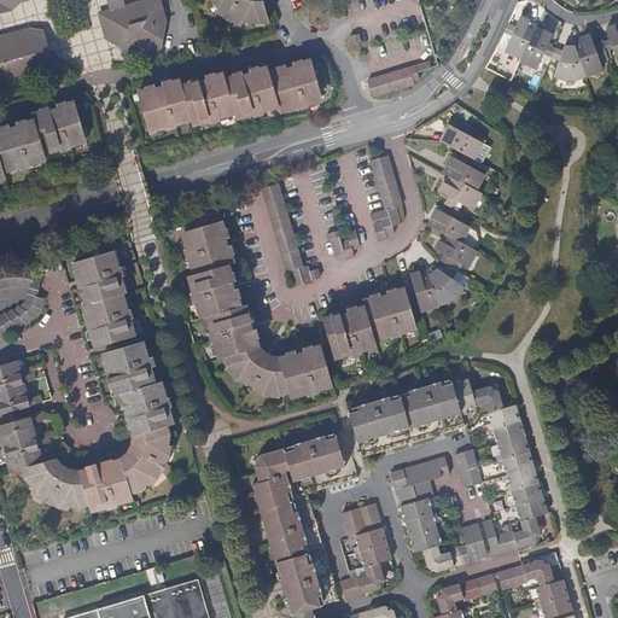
[(170,28),(162,0),(126,11),(129,21),(117,24),(127,59),(163,50),(170,28)]
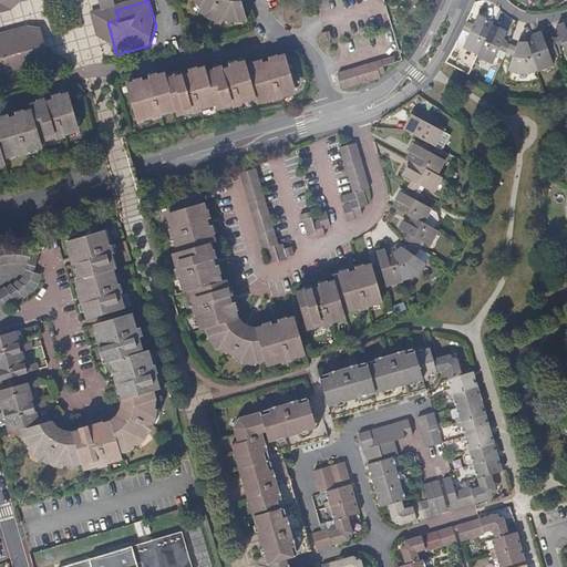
[(247,21),(245,12),(240,0),(193,0),(200,9),(207,12),(206,14),(214,19),(216,17),(223,20),(240,23),(247,21)]
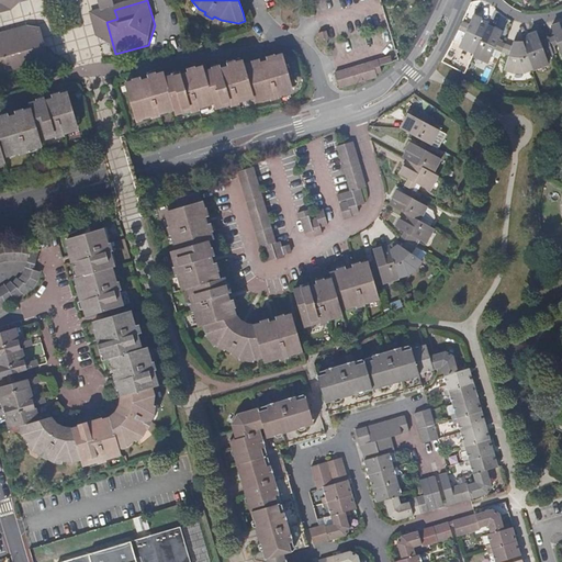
[(238,0),(243,12),(244,12),(249,11),(245,0),(238,0)]
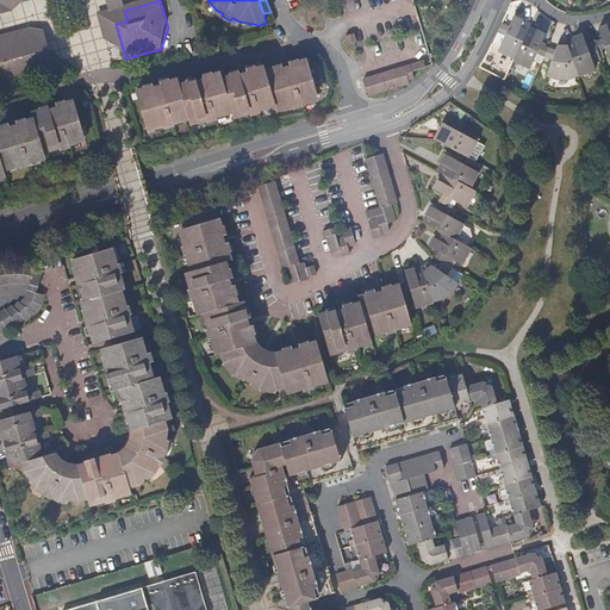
[(514,57),(528,27),(529,25),(512,18),(509,26),(500,23),(497,31),(504,35),(498,50),(514,57)]
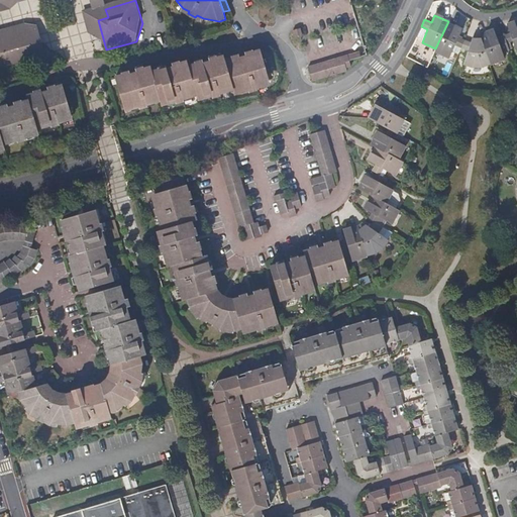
[(516,54),(516,21),(507,25),(509,33),(503,35),(506,42),(512,40),(516,54)]
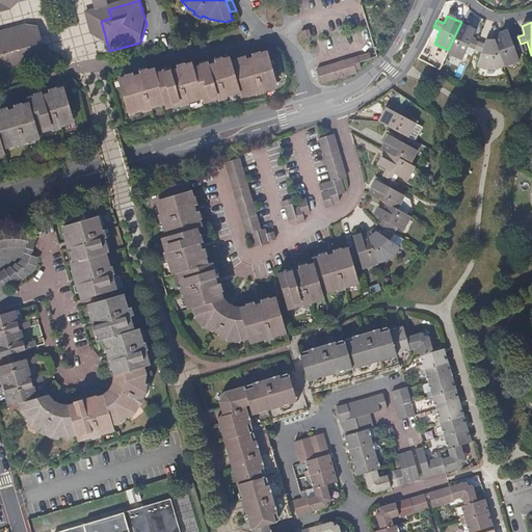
[(474,49),(477,42),(471,38),(474,31),(460,24),(448,50),(447,52),(461,59),(468,46),(474,49)]
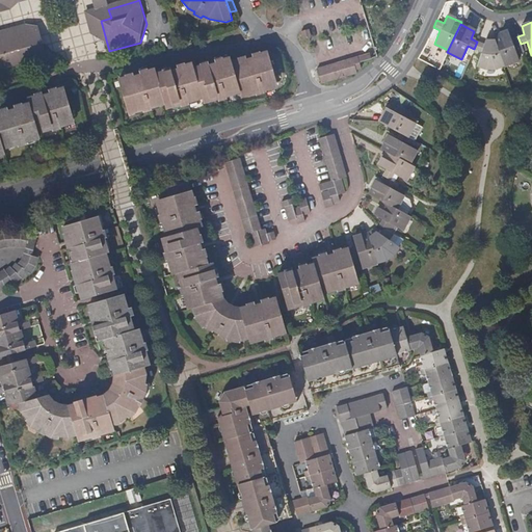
[(311,37),(309,30),(301,32),(303,40),(311,37)]
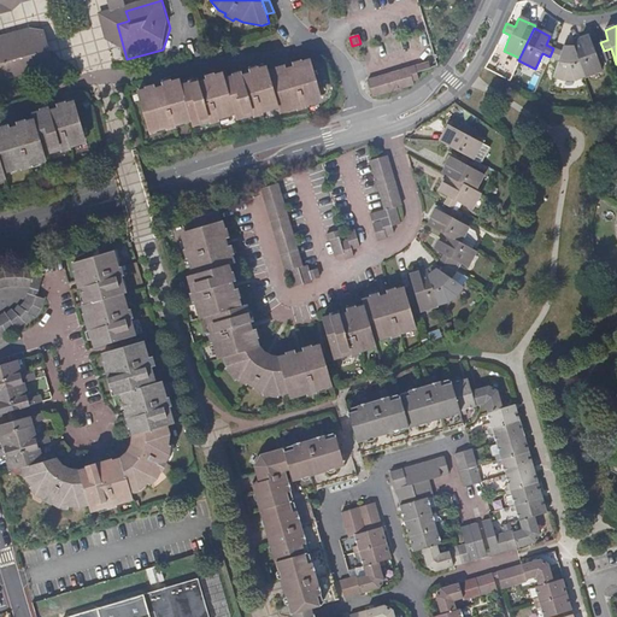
[(604,51),(600,42),(593,46),(588,35),(580,39),(571,42),(583,76),(585,76),(601,70),(595,54),(604,51)]
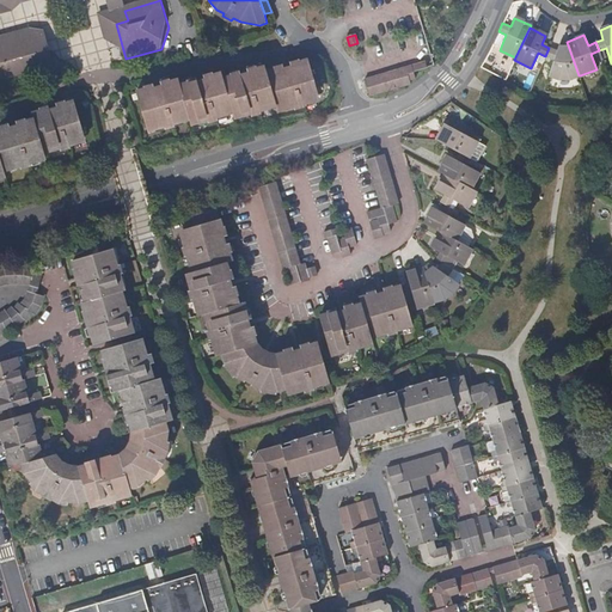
[(49,51),(36,37),(0,47),(0,84),(54,68),(49,51)]
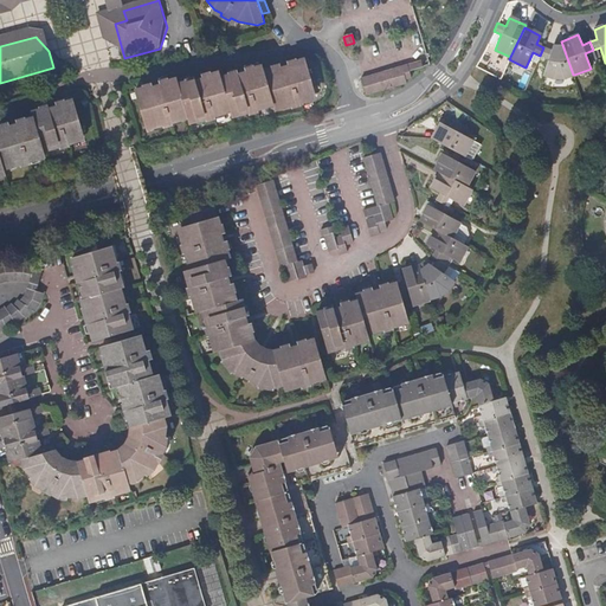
[(550,50),(543,47),(540,56),(548,59),(543,73),(553,77),(562,78),(573,75),(561,42),(554,42),(550,50)]
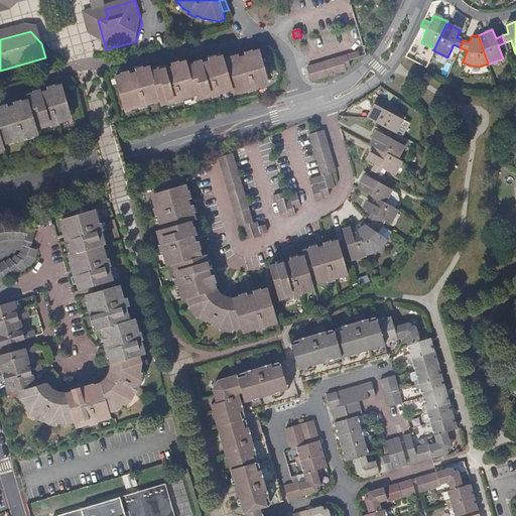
[(231,59),(224,60),(231,86),(233,91),(237,90),(238,93),(247,91),(247,92),(255,90),(255,88),(263,86),(263,82),(268,80),(259,50),(252,52),(252,51),(245,53),(246,55),(239,57),(238,55),(230,57),(231,59)]
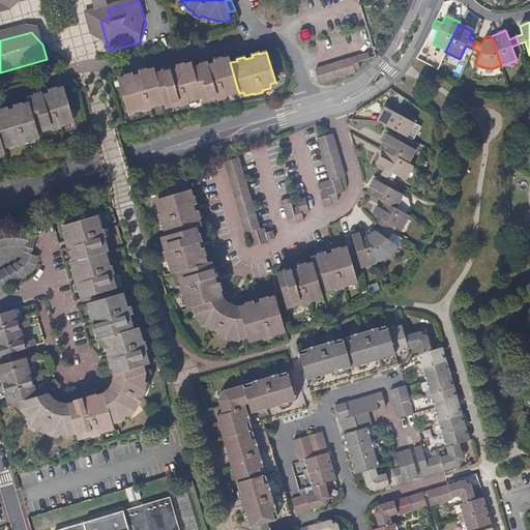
[(356,56),(358,62),(371,59),(369,53),(356,56)]
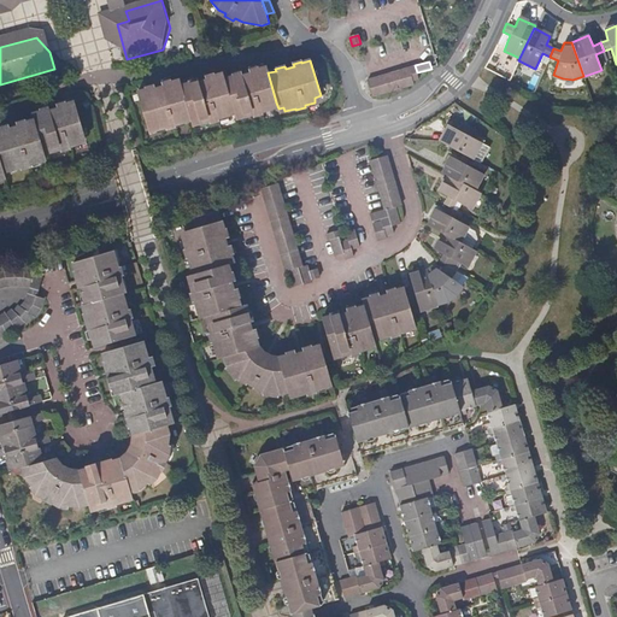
[(415,65),(409,68),(412,81),(418,80),(417,72),(415,65)]
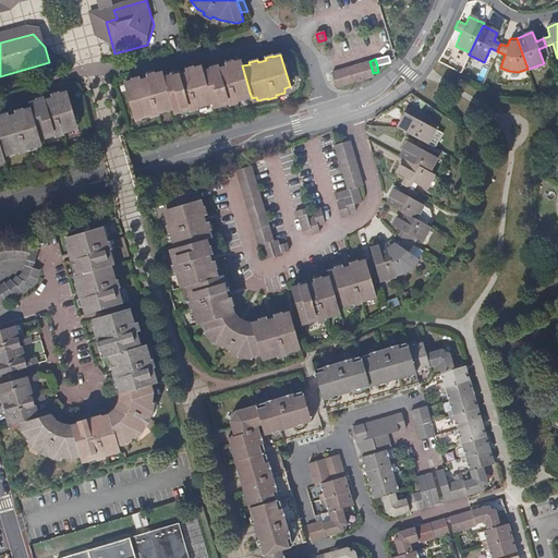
[(362,63),(366,79),(374,76),(373,73),(370,61),(362,63)]
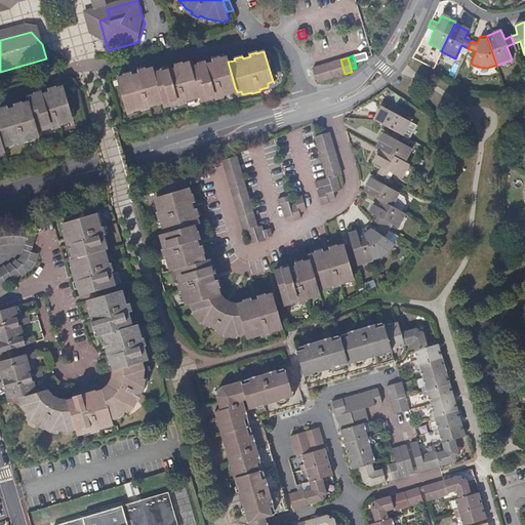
[(235,87),(228,62),(227,58),(220,59),(219,58),(212,61),(213,64),(206,65),(205,63),(198,65),(198,66),(191,68),(198,93),(200,97),(205,96),(205,98),(214,96),(215,98),(223,96),(221,94),(232,91),(231,88),(235,87)]
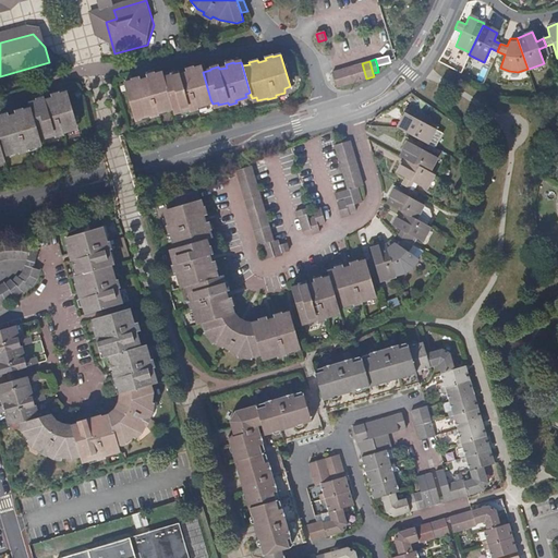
[(359,81),(366,79),(362,63),(354,65),(359,81)]
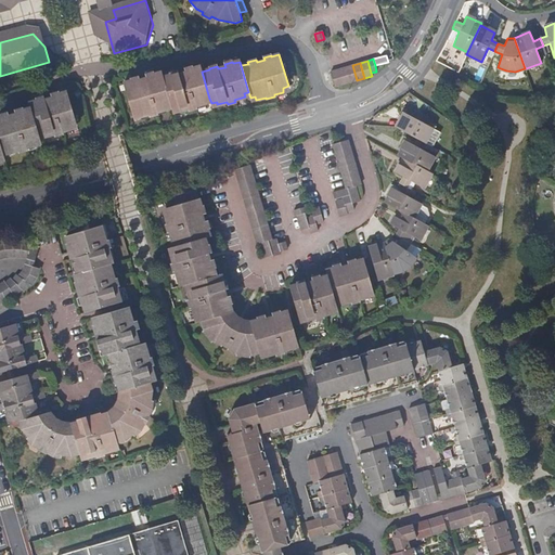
[(352,65),(346,67),(350,82),(357,80),(352,65)]
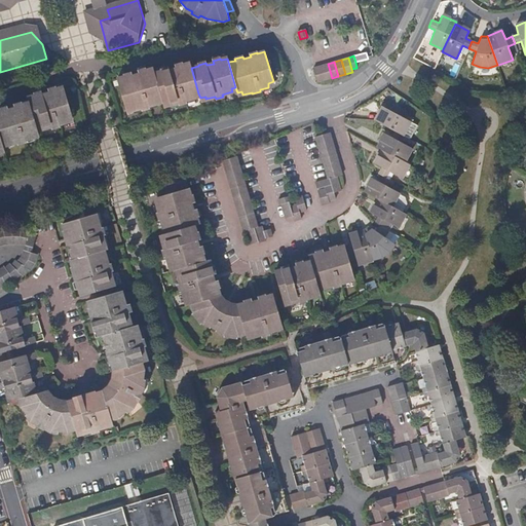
[(154,73),(162,99),(163,104),(168,102),(170,105),(178,103),(179,104),(186,102),(186,100),(194,98),(193,95),(198,94),(191,68),(190,64),(183,65),(183,64),(176,66),(177,69),(170,71),(168,68),(161,70),(161,71),(154,73)]
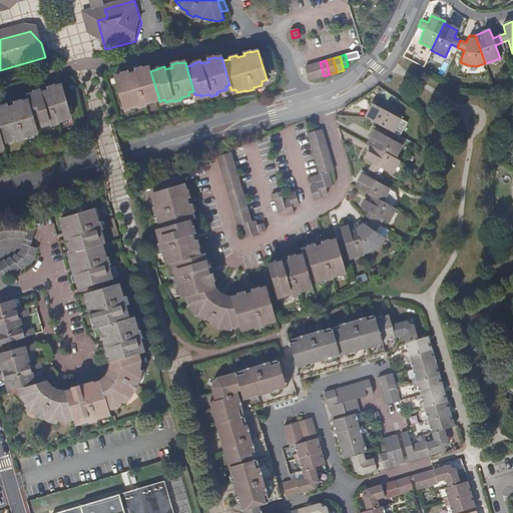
[(320,62),(313,64),(317,78),(324,76),(320,62)]
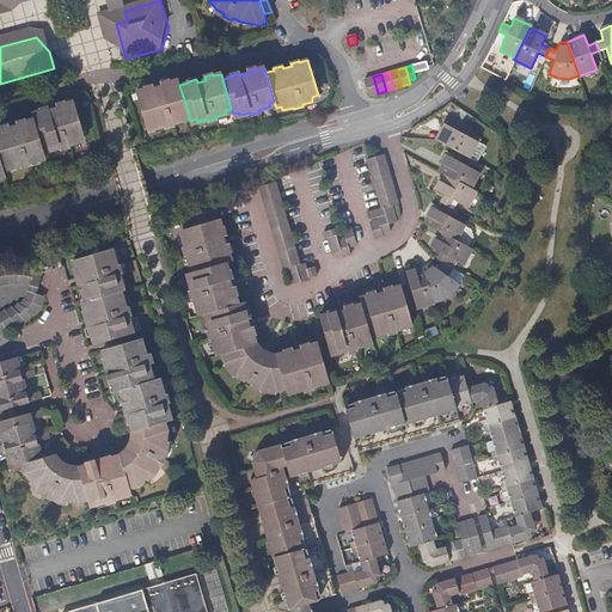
[(368,96),(378,93),(373,77),(363,79),(368,96)]
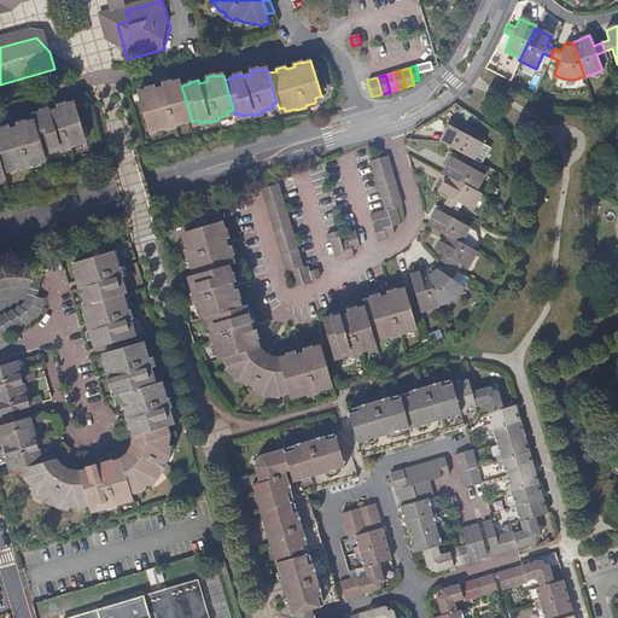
[(184,118),(191,116),(181,86),(180,82),(172,85),(170,82),(162,85),(163,88),(155,91),(153,87),(145,89),(146,92),(138,94),(147,129),(153,127),(155,130),(165,128),(165,129),(175,127),(174,124),(185,122),(184,118)]
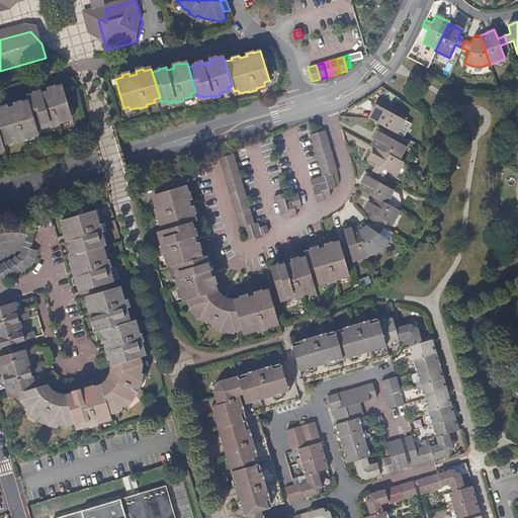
[(28,101),(35,125),(40,124),(40,127),(50,124),(51,126),(58,124),(57,122),(67,119),(66,116),(70,115),(62,86),(55,88),(55,87),(48,89),(49,92),(41,94),(40,91),(33,93),(33,94),(26,96),(28,101)]
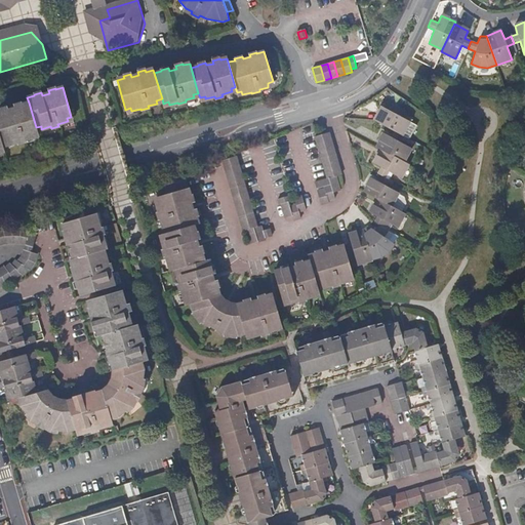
[(37,132),(36,127),(29,103),(23,105),(22,104),(14,106),(14,108),(7,111),(7,108),(0,109),(0,110),(0,111),(0,136),(2,143),(6,142),(7,145),(16,142),(16,144),(24,142),(24,139),(33,137),(32,134),(37,132)]
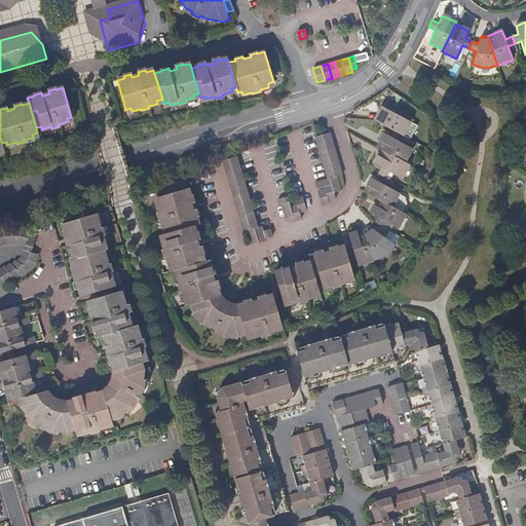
[(375,121),(396,132),(402,136),(410,121),(398,115),(401,108),(393,104),(390,111),(382,107),(375,121)]
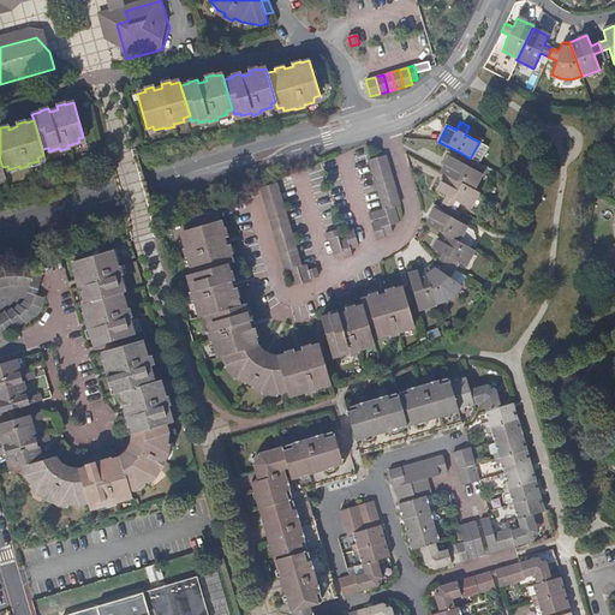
[(447,175),(475,190),(482,174),(466,166),(470,159),(463,154),(458,161),(451,157),(442,173),(447,175)]
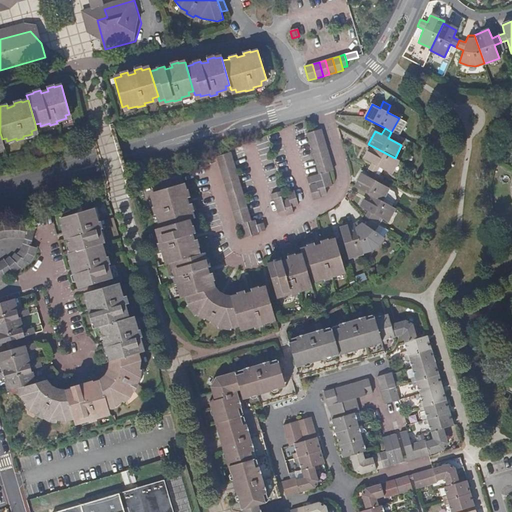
[(308,138),(309,140),(323,136),(321,129),(307,133),(308,138)]
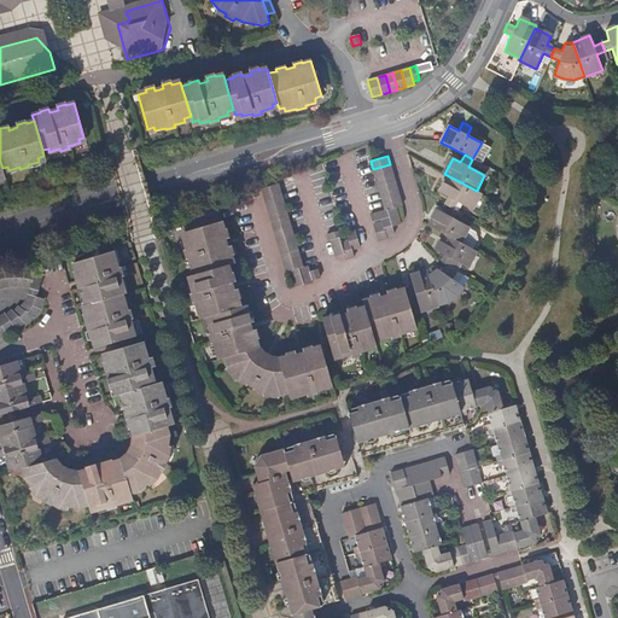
[(390,164),(373,169),(374,173),(375,178),(392,173),(390,164)]
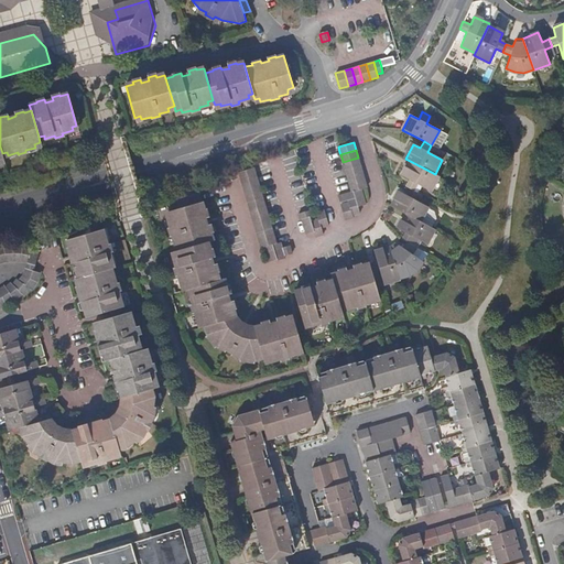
[(345,170),(360,165),(358,158),(343,162),(343,164),(345,170)]
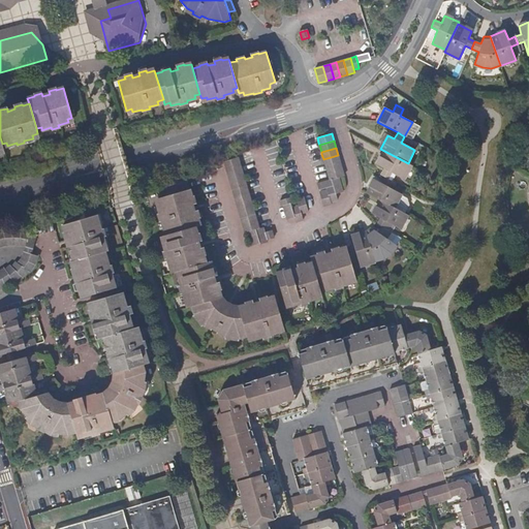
[(385,178),(389,179),(392,173),(404,180),(411,165),(408,163),(384,151),(377,164),(384,169),(381,176),(385,178)]
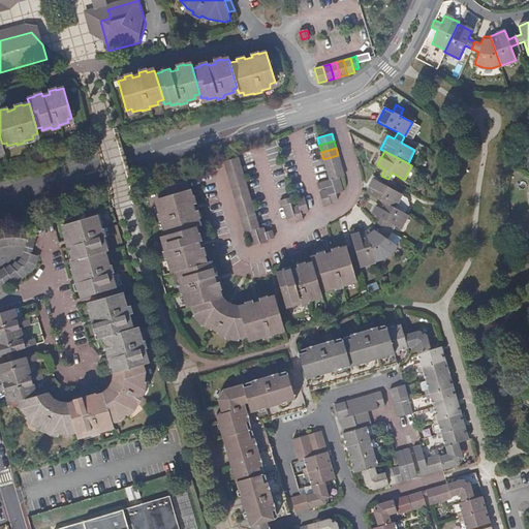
[(338,155),(323,159),(324,164),(325,166),(341,162),(338,155)]
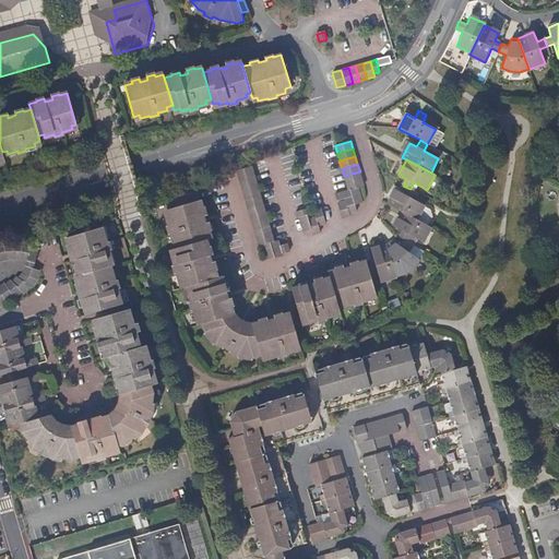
[(238,178),(253,174),(252,170),(251,166),(236,170),(238,178)]
